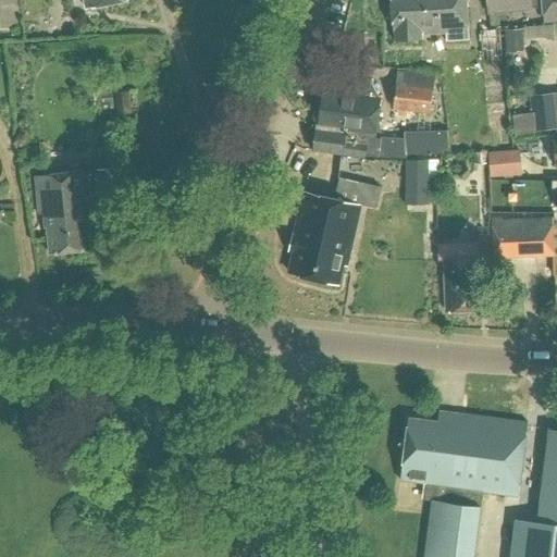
[(395,29),(396,40),(423,39),(422,34),(447,33),(447,27),(469,26),(467,0),(392,0),(394,29),(395,29)]
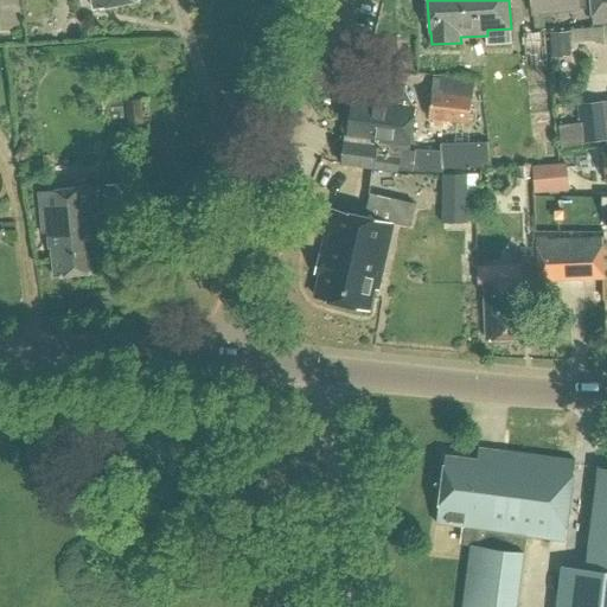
[(538,0),(540,12),(587,10),(586,0),(538,0)]
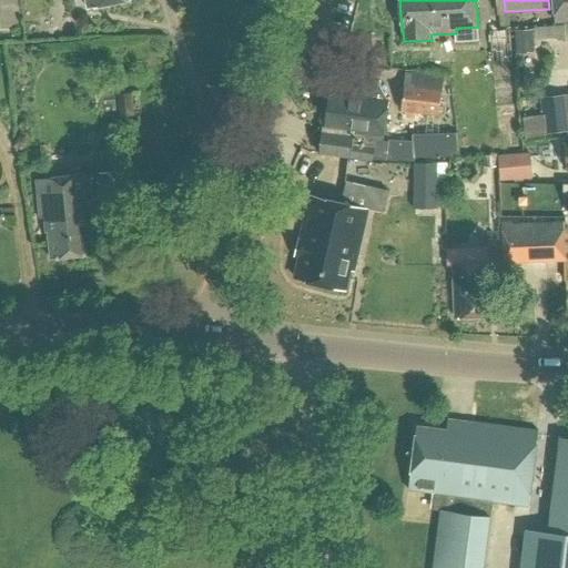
[(567,0),(554,0),(557,20),(567,19),(567,0)]
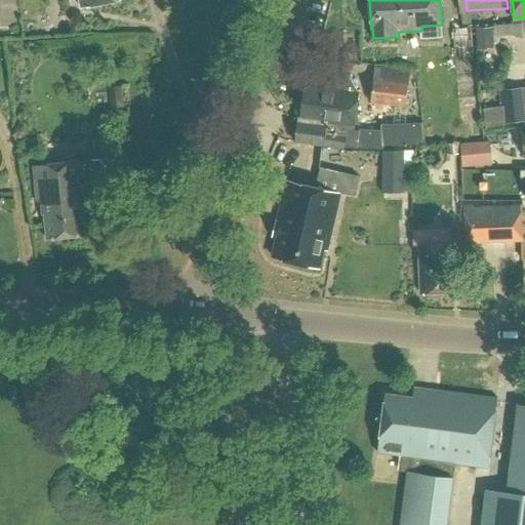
[(453,29),(455,57),(474,55),(472,27),(453,29)]
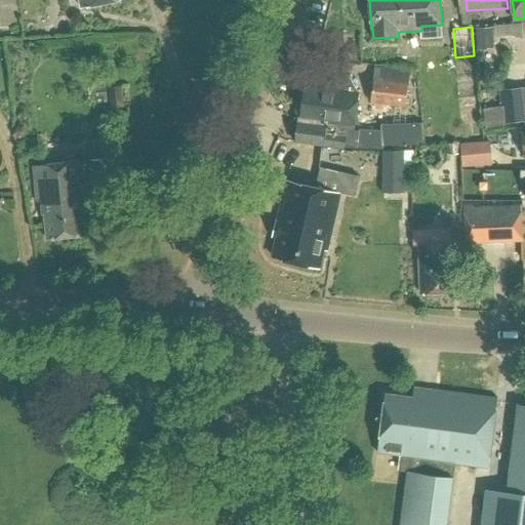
[(495,50),(494,28),(478,29),(479,50),(495,50)]
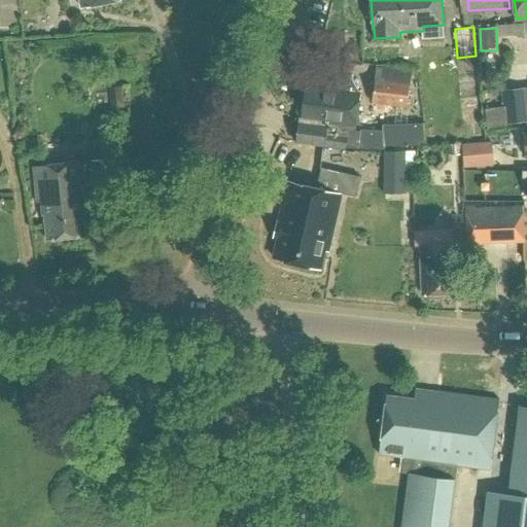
[(300,121),(297,141),(346,147),(359,149),(361,132),(360,131),(364,94),(353,75),(319,71),(317,88),(307,86),(303,117),(301,117),(301,123),(300,121)]
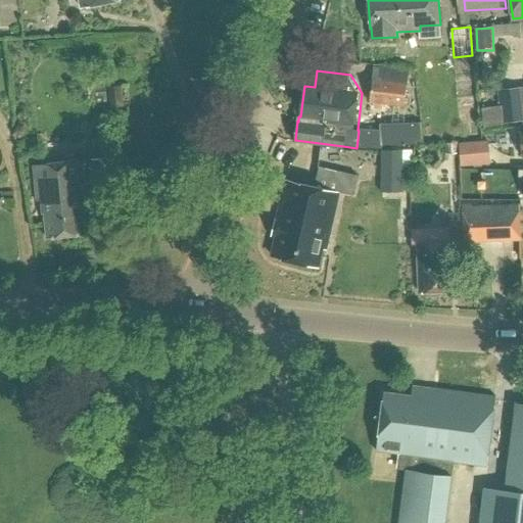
[(370,101),(405,105),(408,82),(373,77),(370,101)]
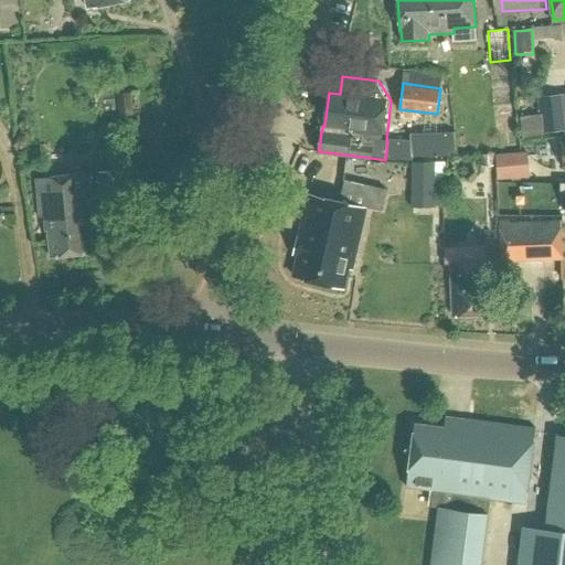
[(131,93),(118,94),(119,115),(132,114),(131,93)]
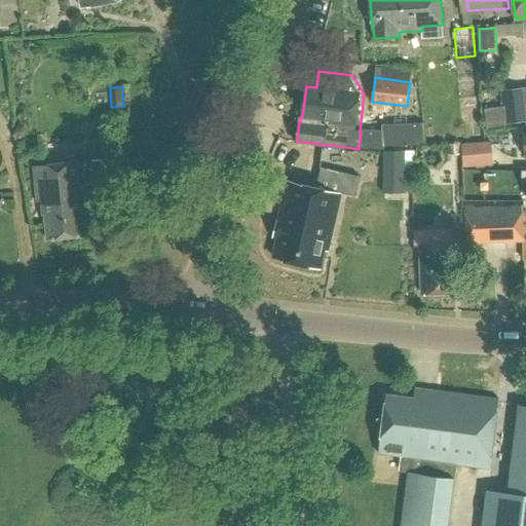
[(525,120),(522,87),(501,90),(502,106),(504,123),(525,121),(525,120)]
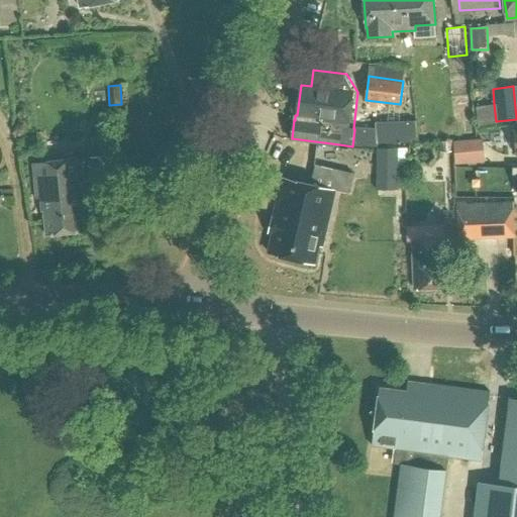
[(494,104),(476,106),(478,124),(496,121),(494,104)]
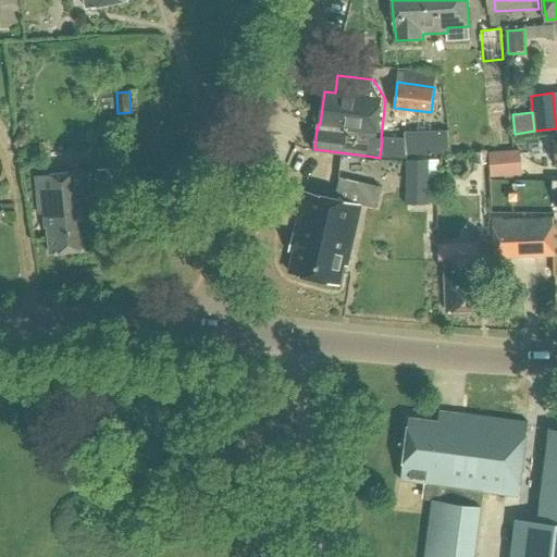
[(382,139),(380,158),(405,160),(405,157),(448,155),(447,133),(403,134),(403,140),(382,139)]
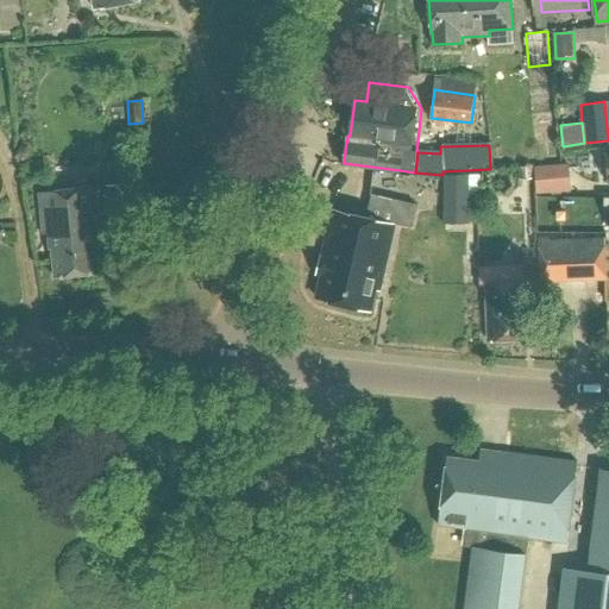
[(569,163),(534,167),(538,193),(571,189),(569,163)]
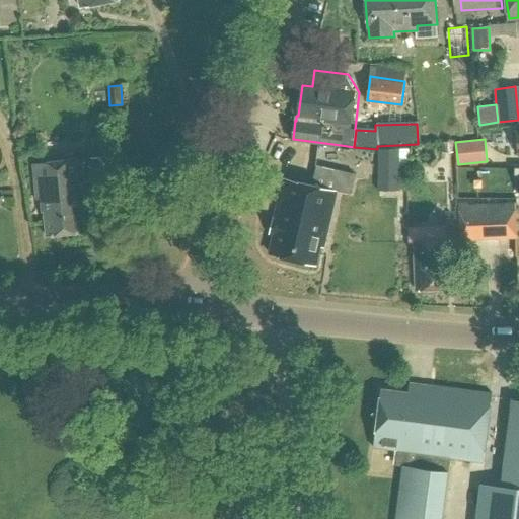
[(379,150),(378,191),(399,191),(399,150),(379,150)]
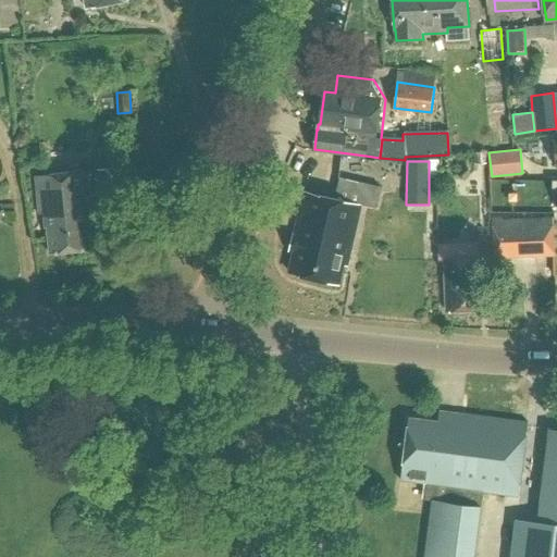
[(126,203),(123,166),(98,169),(101,206),(126,203)]
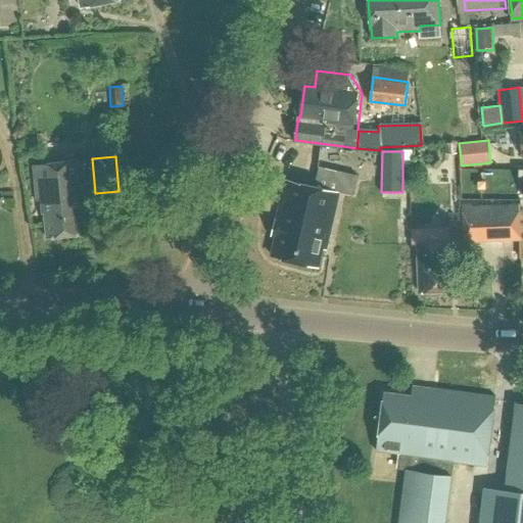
[(85,234),(83,215),(87,215),(85,195),(87,194),(84,159),(34,164),(39,214),(45,214),(47,238),(85,234)]
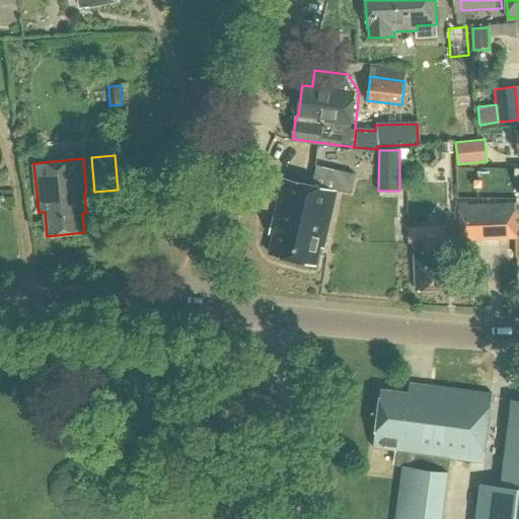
[(269,253),(316,265),(320,246),(323,247),(337,191),(283,177),(274,217),(273,217),(270,229),(275,230),(269,253)]
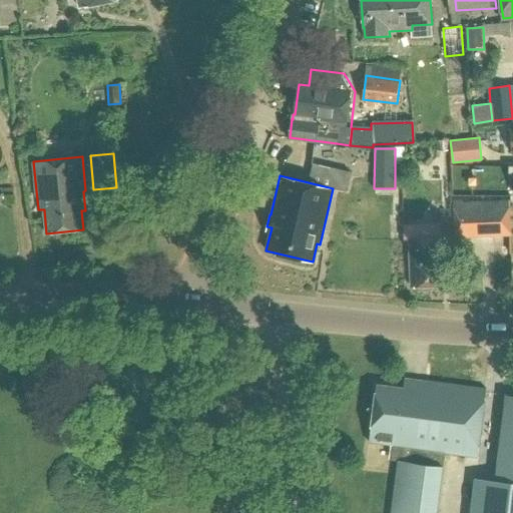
[(410,239),(412,286),(443,285),(441,237),(455,237),(455,235),(511,233),(510,199),(454,202),(454,214),(441,215),(441,221),(404,223),(405,239),(410,239)]
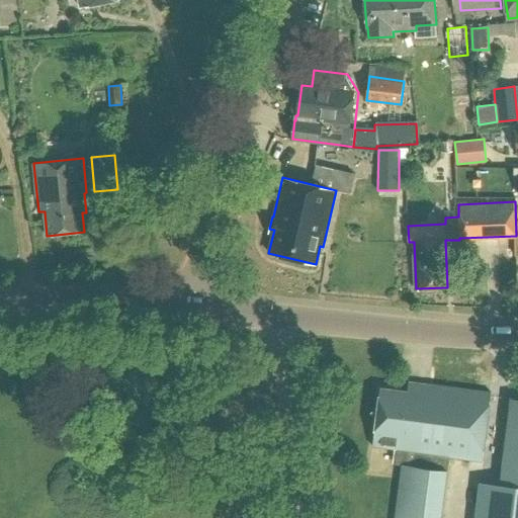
[(395,449),(483,461),(491,393),(409,382),(408,392),(380,387),(379,393),(372,446),(395,449)]
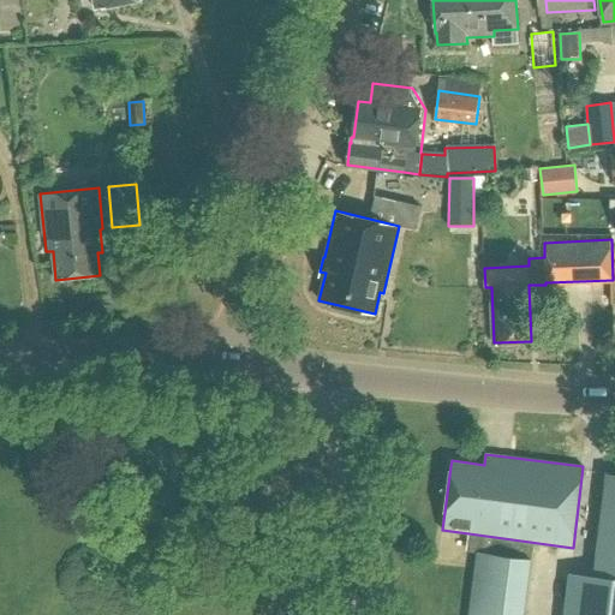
[(469,614),(523,614),(531,559),(477,551),(469,614)]
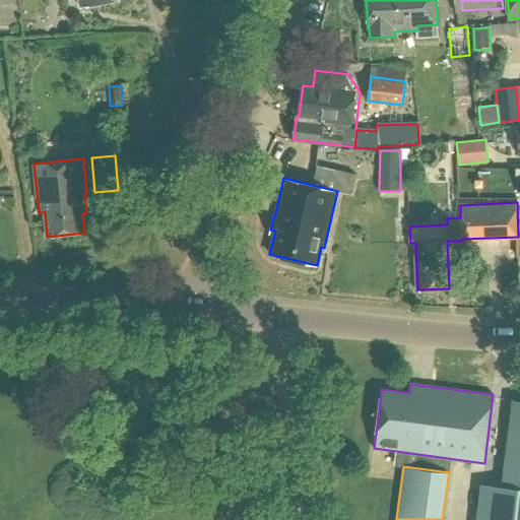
[(482,484),(476,519),(519,519),(519,489),(502,486),(482,484)]
